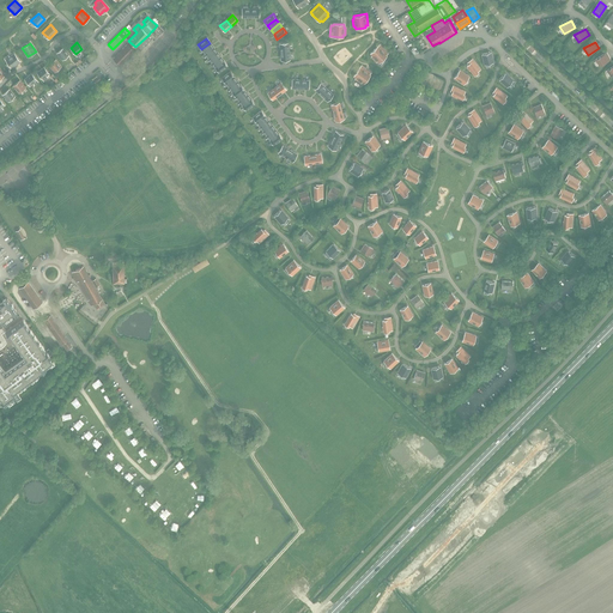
[(120,62),(121,64),(134,50),(128,43),(113,59),(119,64),(120,62)]
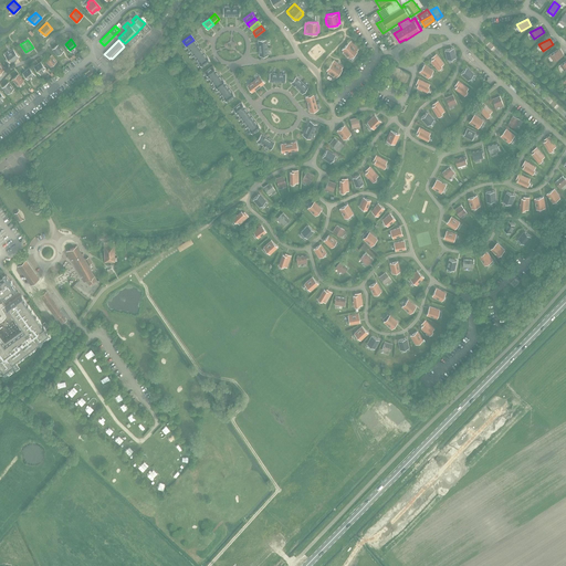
[(186,45),(189,50),(197,44),(194,40),(186,45)]
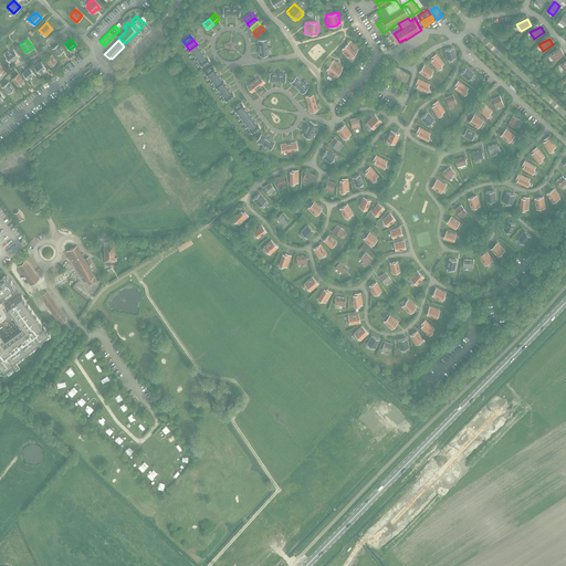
[(348,56),(350,58),(357,51),(356,50),(358,49),(350,41),(342,50),(344,51),(343,52),(347,58),(348,56)]
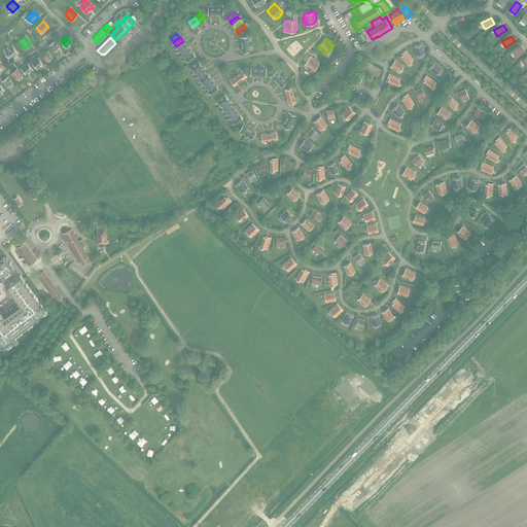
[(48,45),(54,51),(59,46),(55,41),(48,45)]
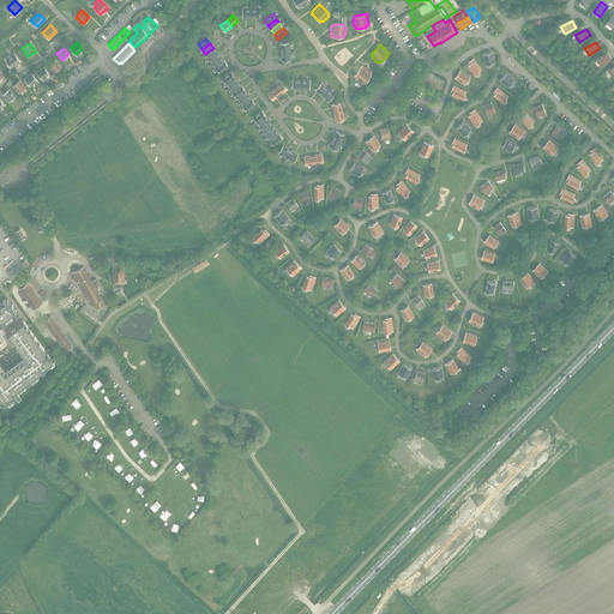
[(205,54),(209,59),(217,52),(214,48),(205,54)]
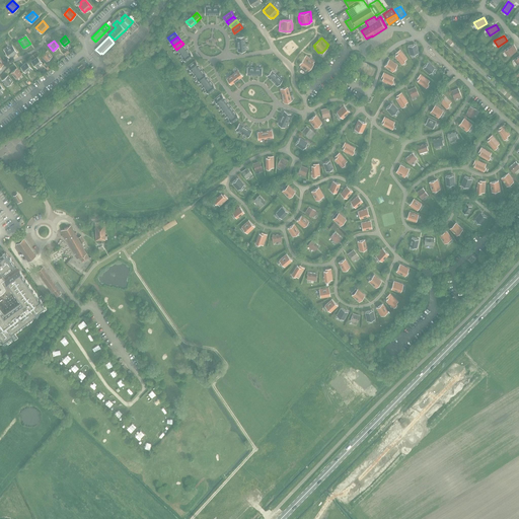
[(176,50),(179,53),(187,48),(183,44),(176,50)]
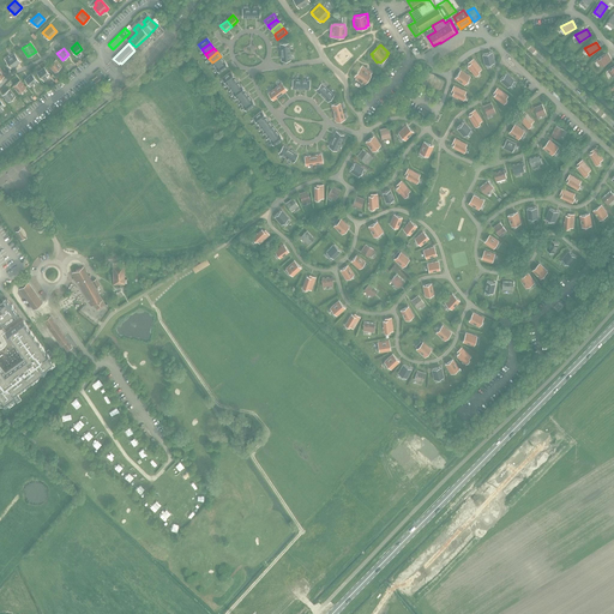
[(488,62),(488,64),(492,62),(492,61),(489,52),(481,54),(483,64),(488,62)]
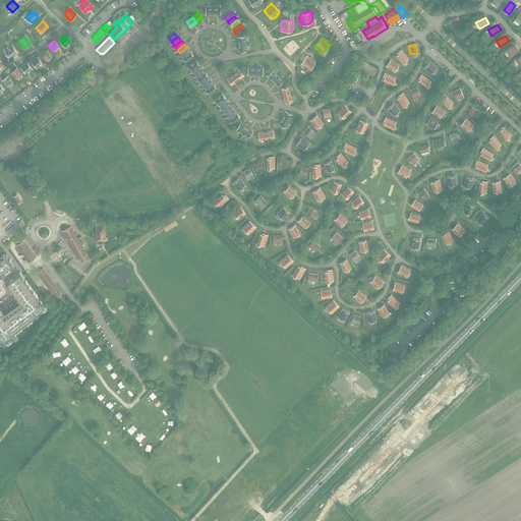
[(506,50),(510,56),(519,51),(516,45),(506,50)]
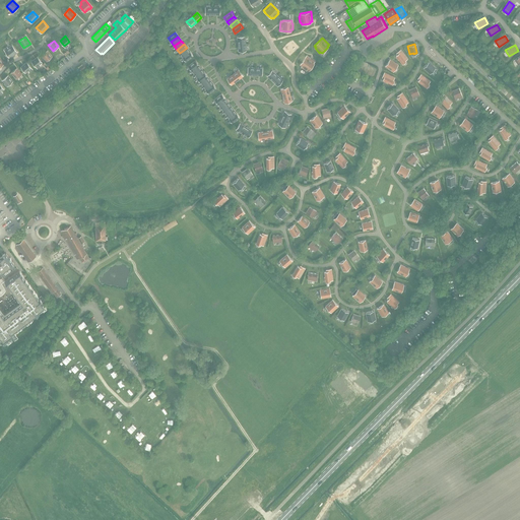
[(5,51),(10,58),(17,52),(12,46),(5,51)]
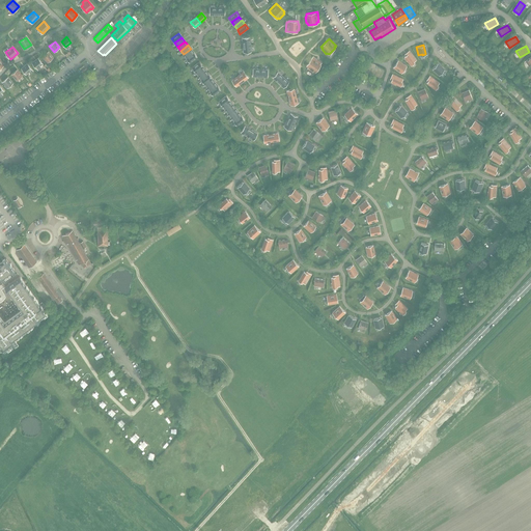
[(184,54),(186,58),(194,53),(191,49),(184,54)]
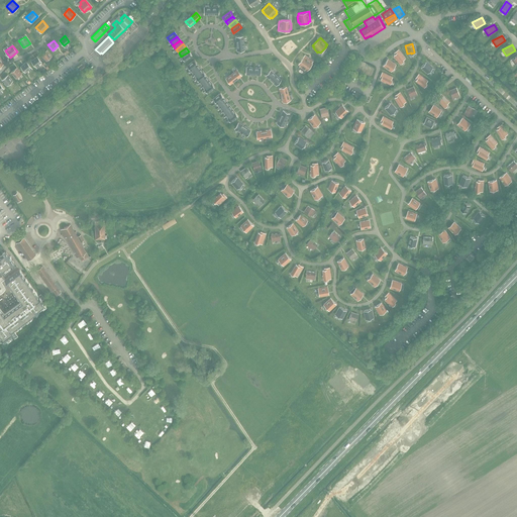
[(393,56),(400,65),(404,62),(403,61),(406,59),(398,49),(394,53),(395,55),(393,56)]
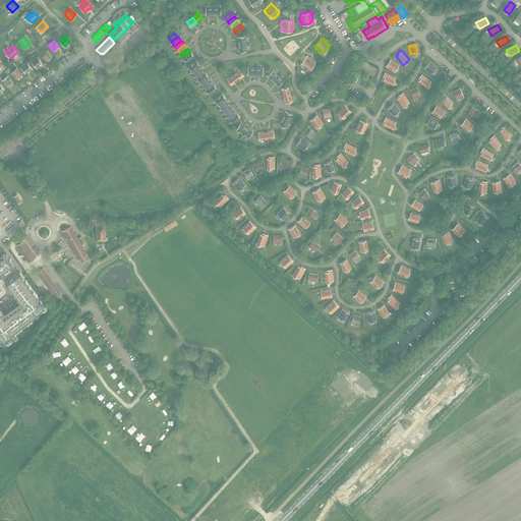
[(42,55),(46,61),(52,56),(47,51),(42,55)]
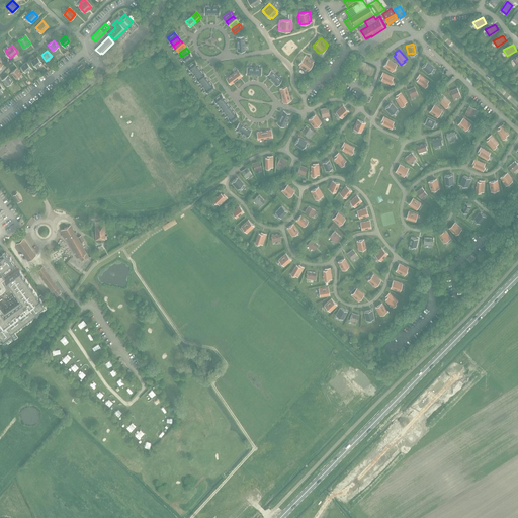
[(189,52),(181,57),(184,61),(192,56),(189,52)]
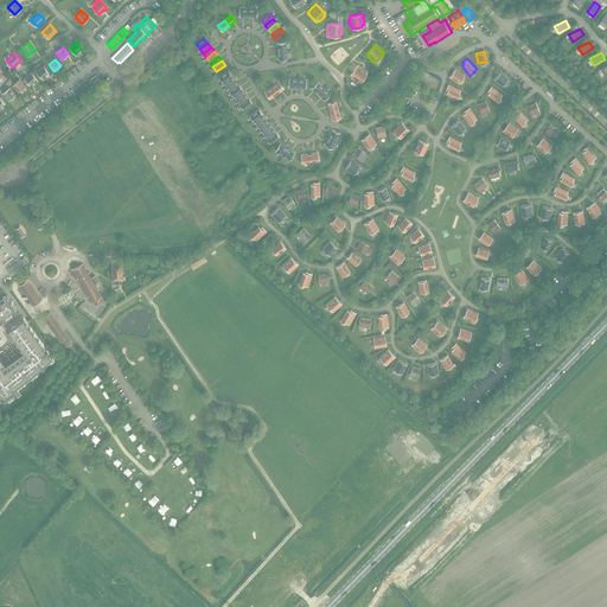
[(360,83),(369,72),(358,65),(357,68),(356,66),(350,75),(352,77),(351,78),(357,83),(358,82),(360,83)]
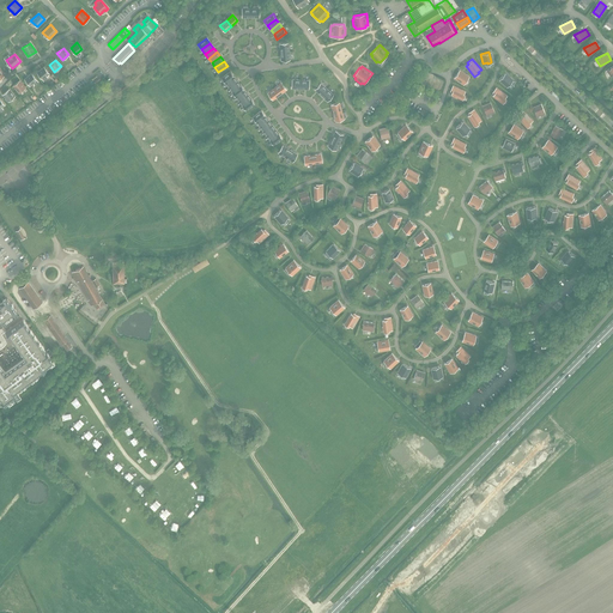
[(37,72),(42,79),(49,73),(43,67),(37,72)]
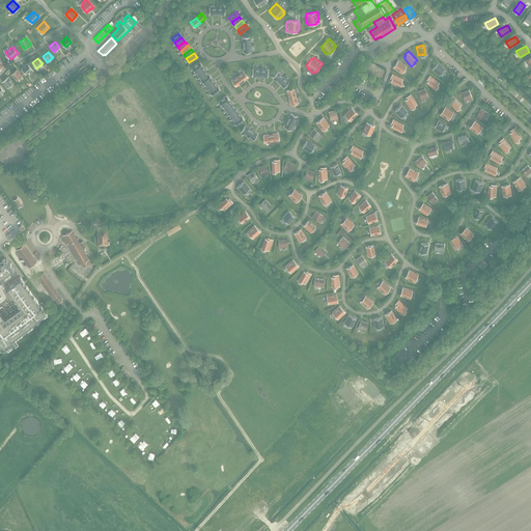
[(195,72),(202,66),(202,65),(199,62),(192,67),(195,72)]
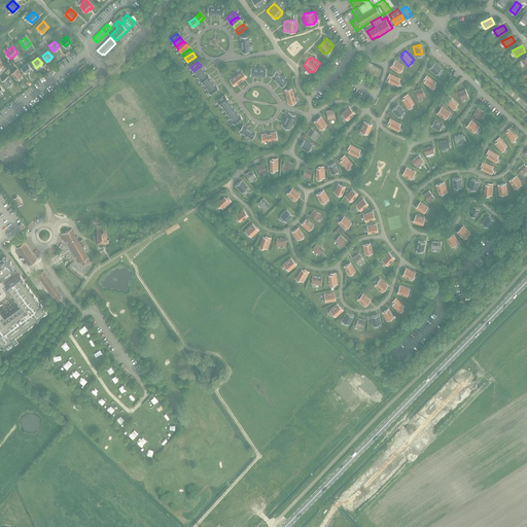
[(379,76),(383,68),(371,62),(365,71),(379,76)]
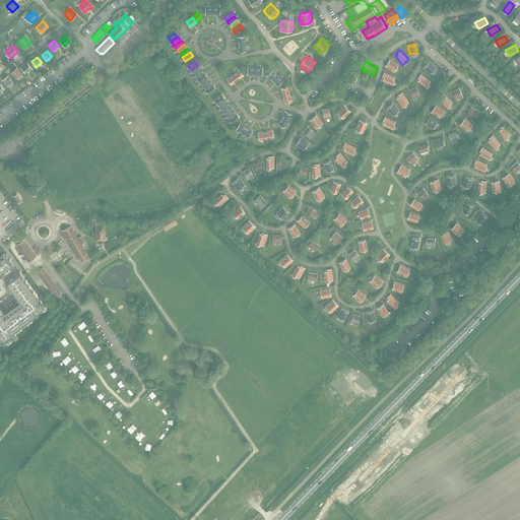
[(396,68),(397,65),(396,65),(389,61),(386,67),(393,71),(395,68),(396,68)]
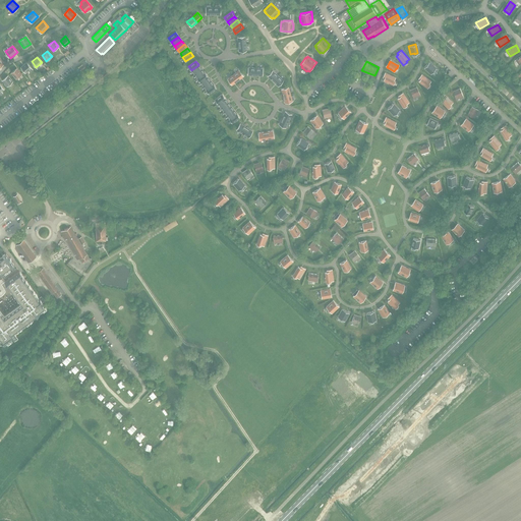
[(20,67),(25,72),(31,68),(26,62),(20,67)]
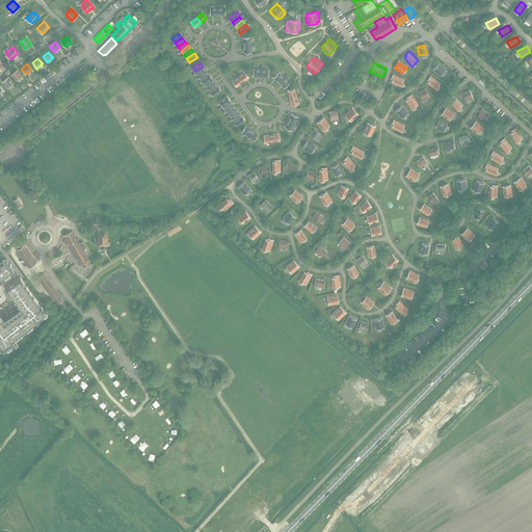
[(443,73),(445,71),(444,70),(437,63),(432,69),(439,75),(442,72),(443,73)]
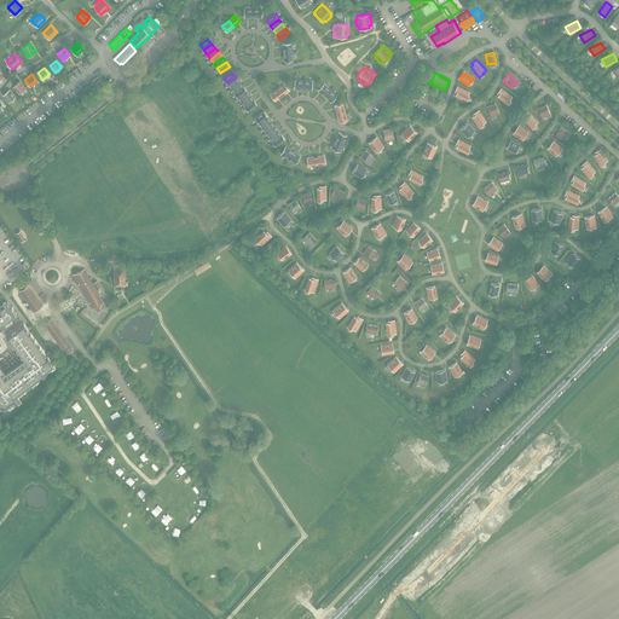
[(227,84),(231,88),(239,82),(236,77),(227,84)]
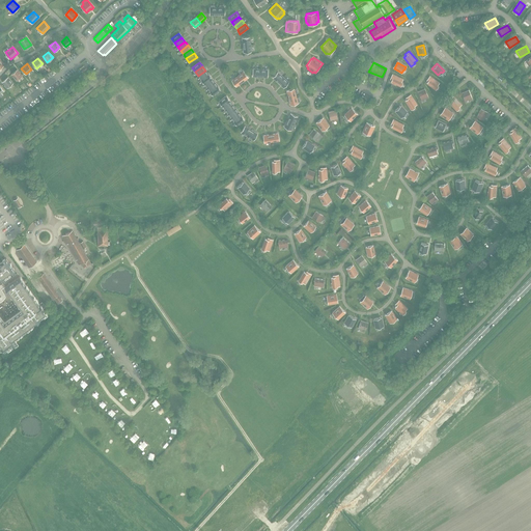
[(11,75),(16,80),(22,76),(17,70),(11,75)]
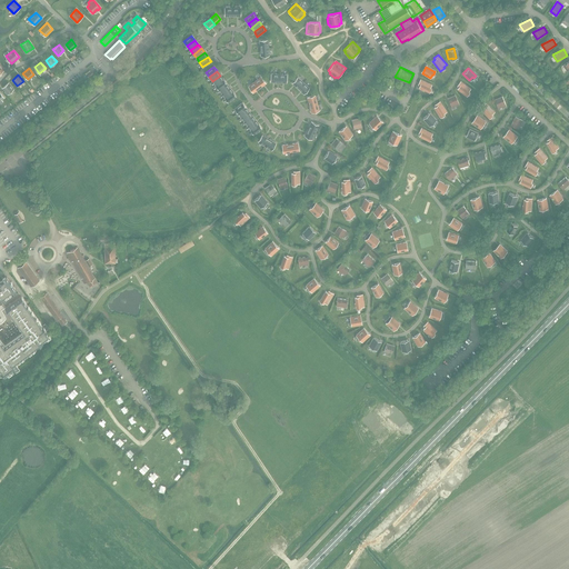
[(212,81),(216,86),(223,79),(220,76),(212,81)]
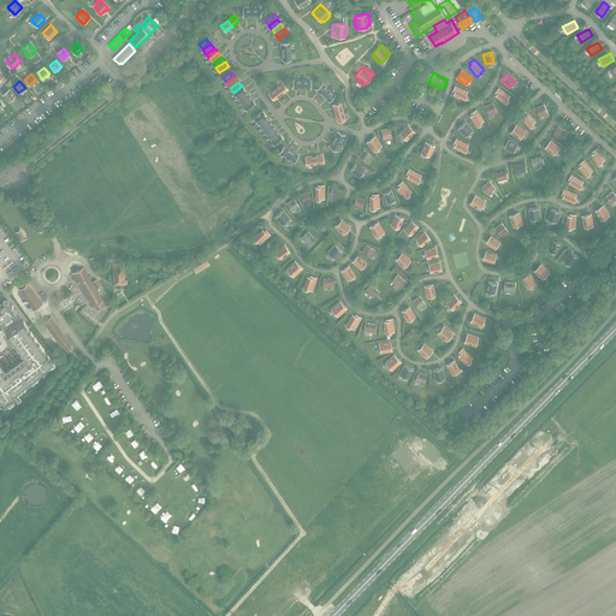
[(283,83),(276,88),(280,95),(288,90),(283,83)]
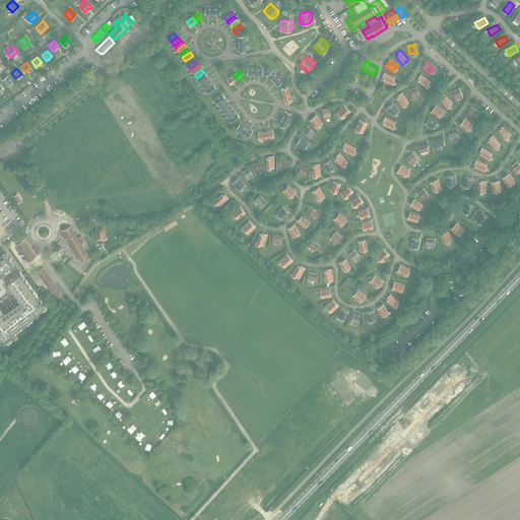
[(267,76),(272,81),(277,75),(272,71),(267,76)]
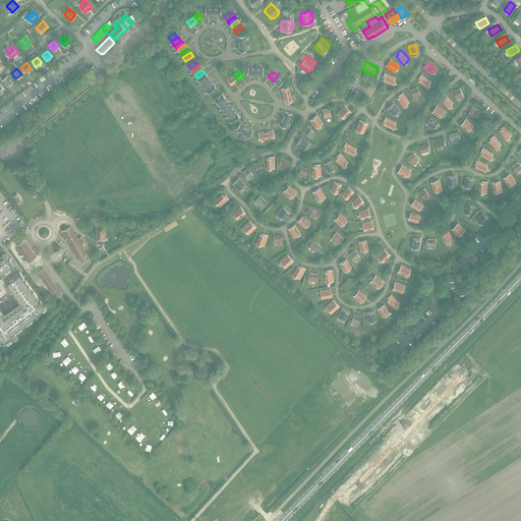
[(199,82),(200,81),(208,76),(205,72),(197,78),(196,78),(199,82)]
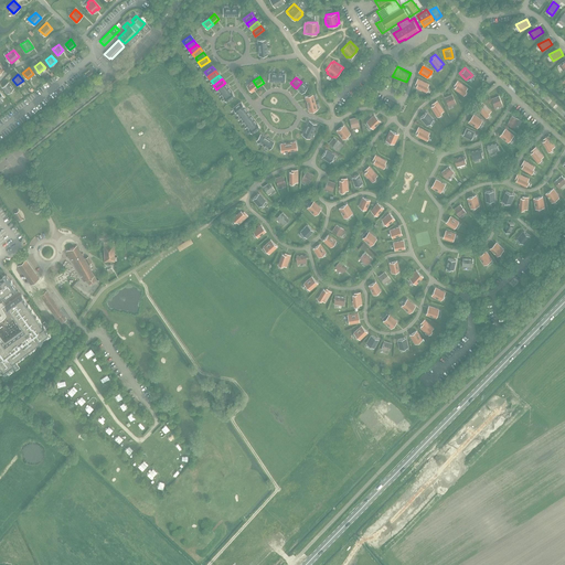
[(426,87),(427,84),(426,83),(418,80),(415,86),(423,91),(425,86),(426,87)]
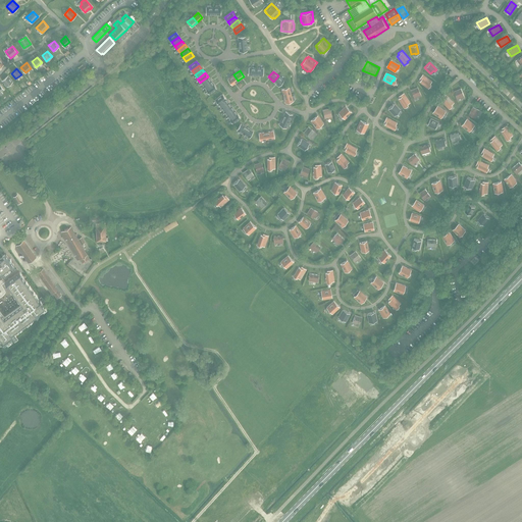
[(228,80),(232,85),(238,81),(233,74),(228,80)]
